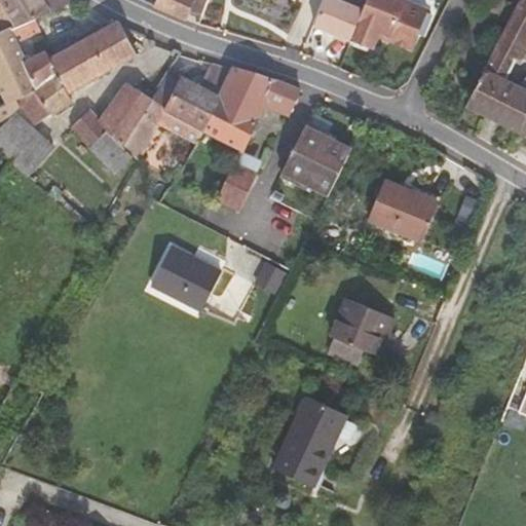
[(0,0),(0,33),(36,17),(77,0),(0,0)]
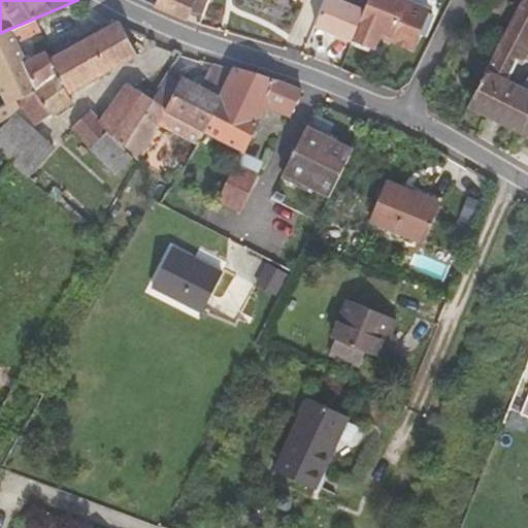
[(158,0),(156,6),(188,20),(191,11),(202,15),(206,0),(158,0)]
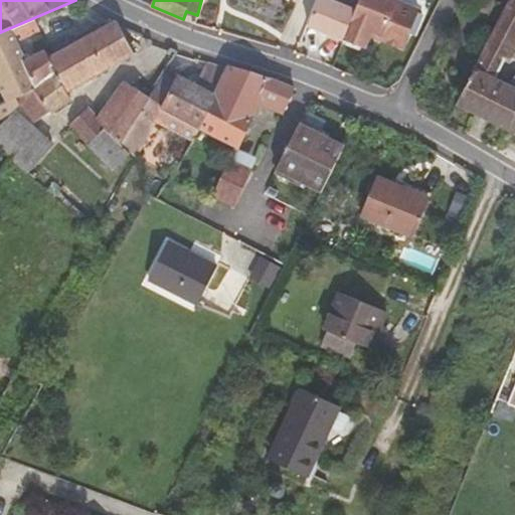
[(317,0),(306,26),(344,41),(355,12),(359,0),(317,0)]
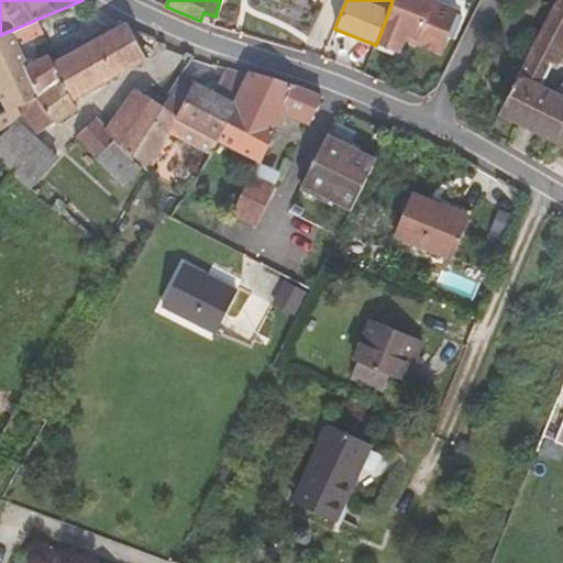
[(434,0),(393,0),(388,13),(376,45),(399,54),(405,40),(406,35),(419,41),(421,46),(437,53),(443,51),(459,12),(434,2),(434,0)]
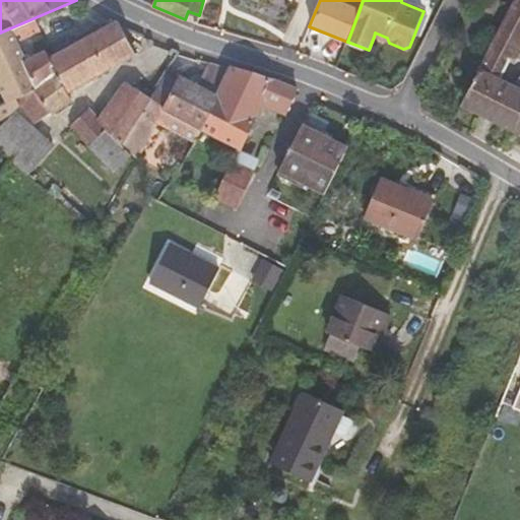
[(519,0),(514,0),(460,107),(511,132),(519,115),(519,87),(501,79),(510,62),(515,64),(519,54),(519,0)]
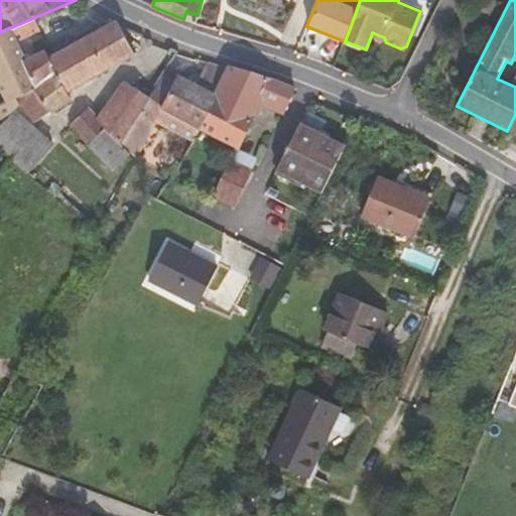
[(17,99),(23,106),(62,83),(49,57),(45,49),(27,59),(18,41),(40,30),(35,17),(0,32),(0,89),(6,103),(17,99)]
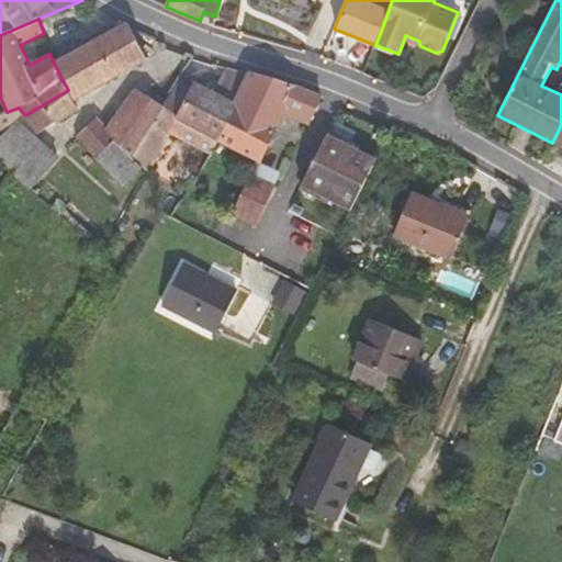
[(145,58),(132,30),(127,22),(121,25),(54,63),(68,90),(25,115),(40,133),(76,105),(72,99),(145,58)]
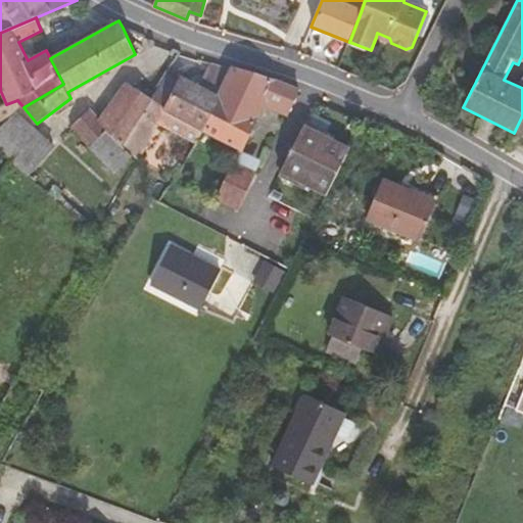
[(377,33),(376,37),(391,43),(389,38),(377,33)]
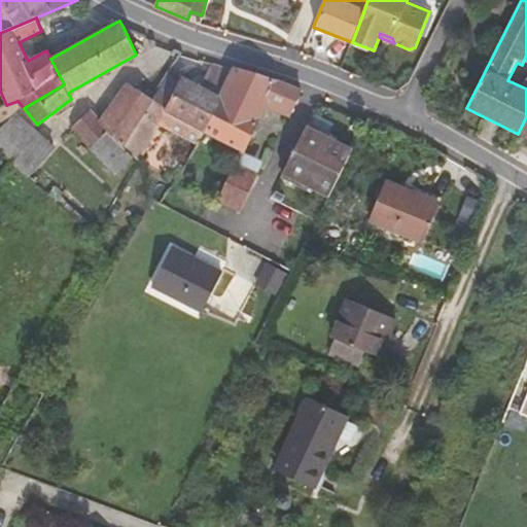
[(182,77),(180,81),(166,108),(154,100),(127,145),(141,160),(161,127),(198,146),(206,134),(231,83),(238,68),(217,62),(214,61),(201,85),(182,77)]
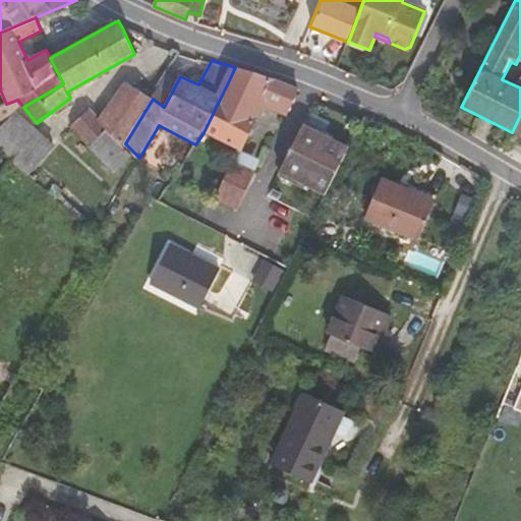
[(287,116),(298,90),(272,79),(235,67),(228,82),(204,132),(240,151),(263,106),(287,116)]
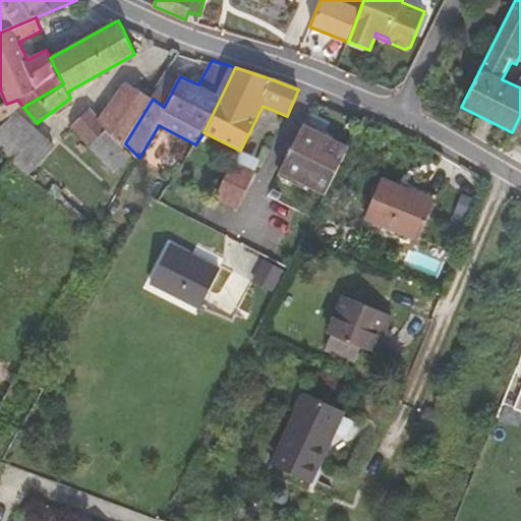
[(178,80),(167,74),(153,99),(164,107),(178,80)]
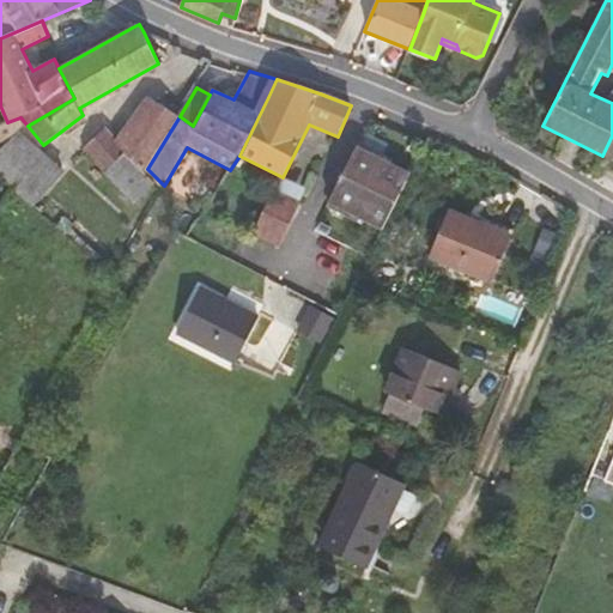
[(125,152),(107,173),(135,204),(156,184),(145,174),(147,169),(180,116),(147,97),(115,140),(125,152)]
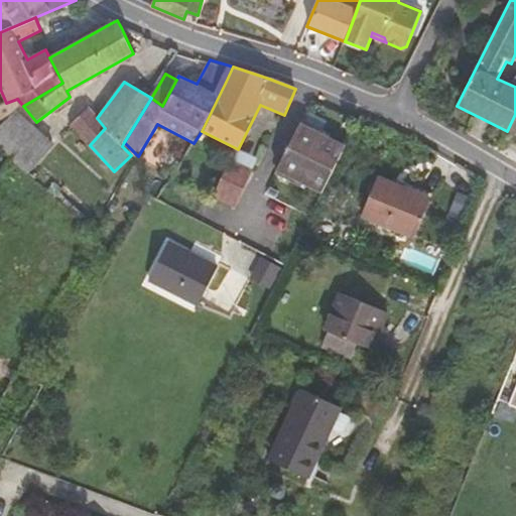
[(0,105),(0,118),(3,123),(11,116),(18,111),(23,106),(17,99),(6,103),(0,105)]
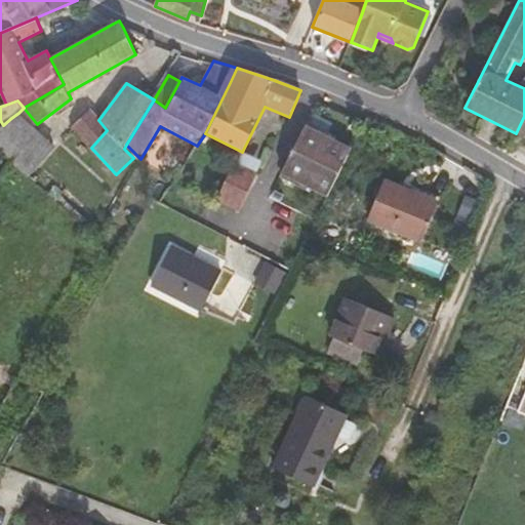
[(73,128),(91,148),(107,130),(98,120),(90,111),(73,128)]
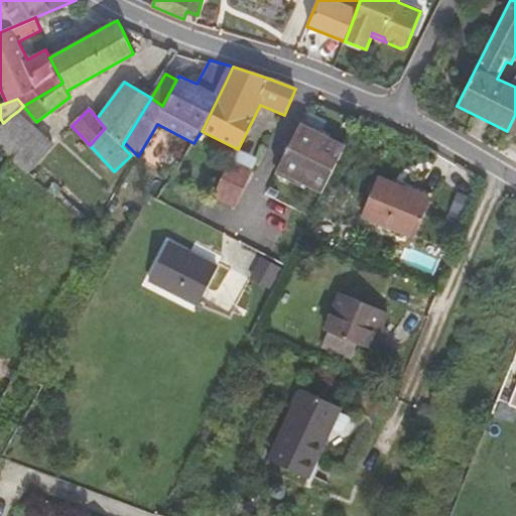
[(54,144),(18,111),(11,116),(3,123),(0,126),(0,146),(9,157),(28,174),(54,144)]
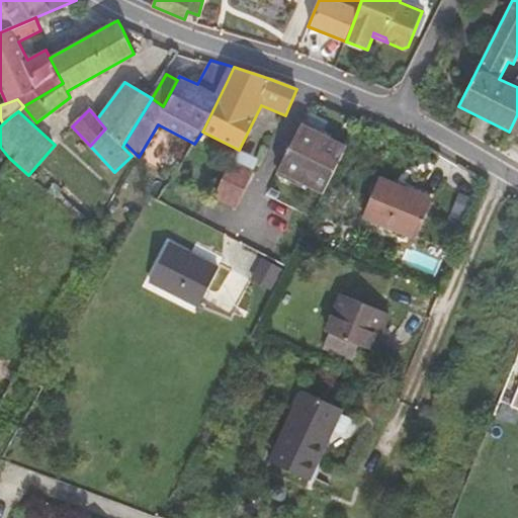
[(517,114),(509,132),(517,136),(517,114)]
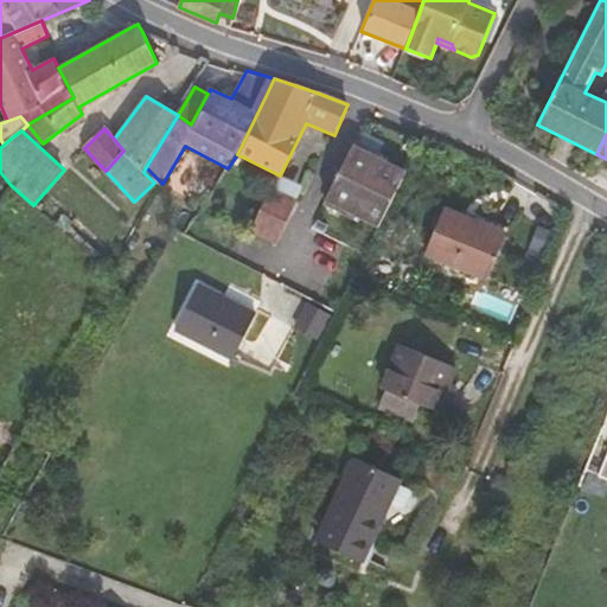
[(330,200),(381,228),(411,168),(359,142),(330,200)]
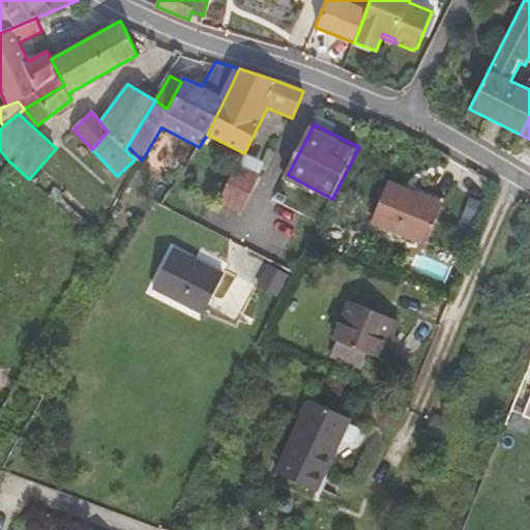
[(243,157),(223,202),(240,210),(265,163),(244,153),(243,157)]
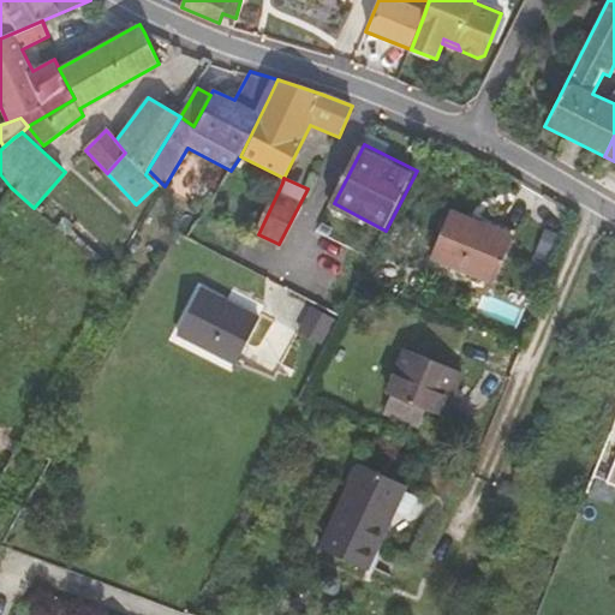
[(433,258),(495,284),(518,230),(502,222),(499,232),(452,212),(433,258)]
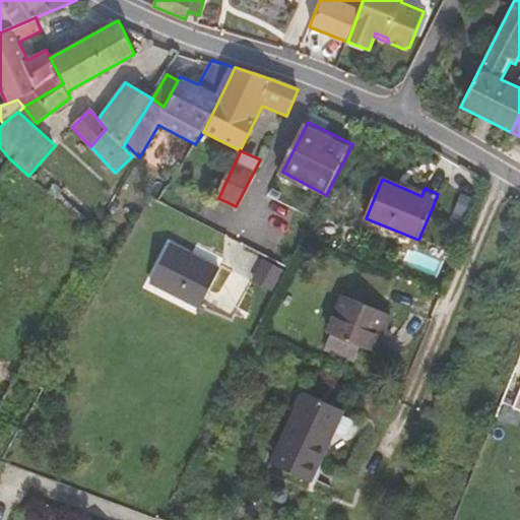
[(170,243),(150,280),(200,307),(217,273),(189,258),(190,254),(170,243)]
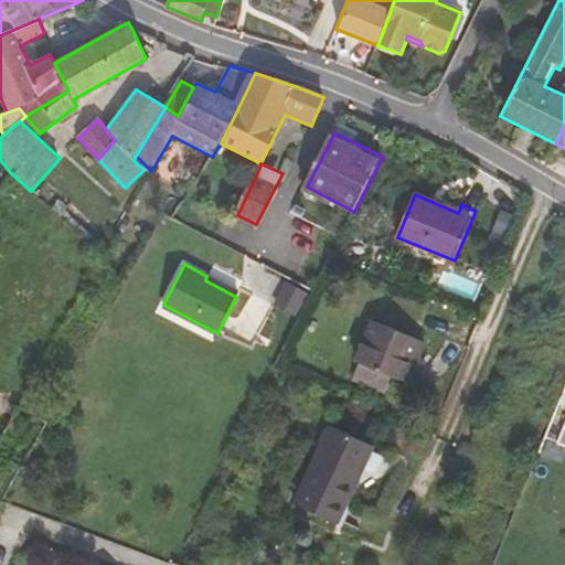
[(307,295),(286,283),(275,305),(296,316),(307,295)]
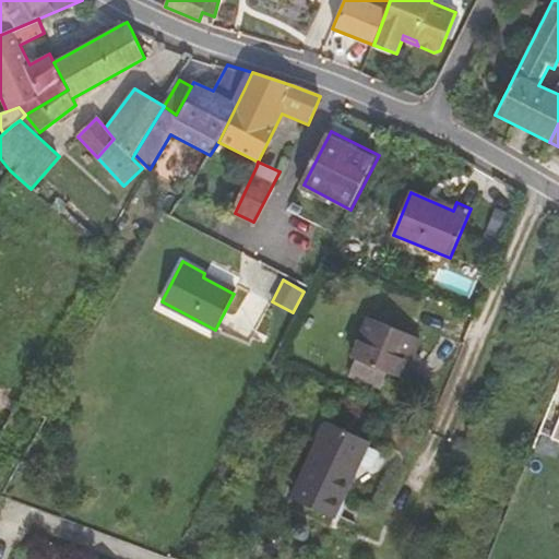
[(385,372),(396,377),(404,359),(411,361),(419,339),(369,318),(352,358),(356,360),(385,372)]
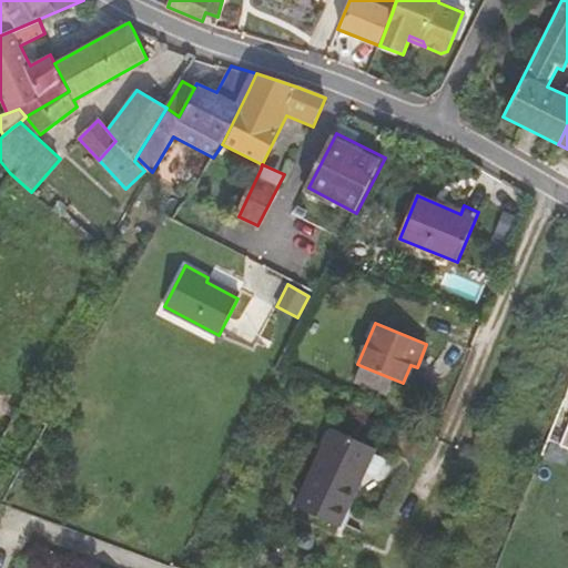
[(409,386),(417,367),(411,365),(403,383),(409,386)]
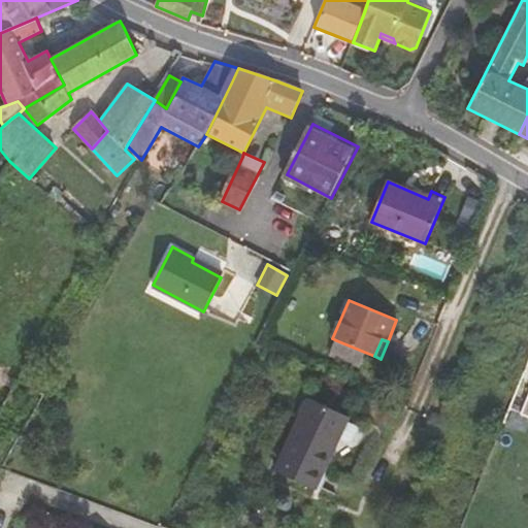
[(357,366),(364,352),(336,340),(331,354),(357,366)]
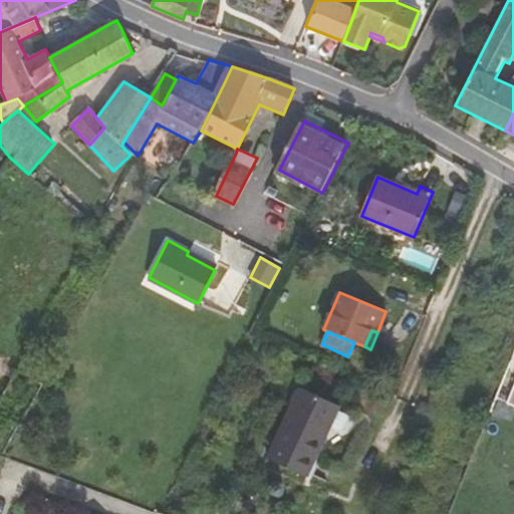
[(513,383),(503,379),(495,398),(513,405),(513,383)]
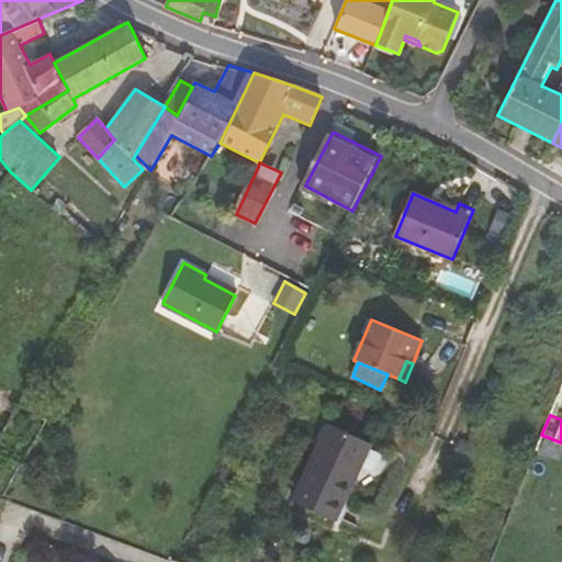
[(335,520),(353,482),(350,479),(367,442),(329,424),(292,499),(335,520)]
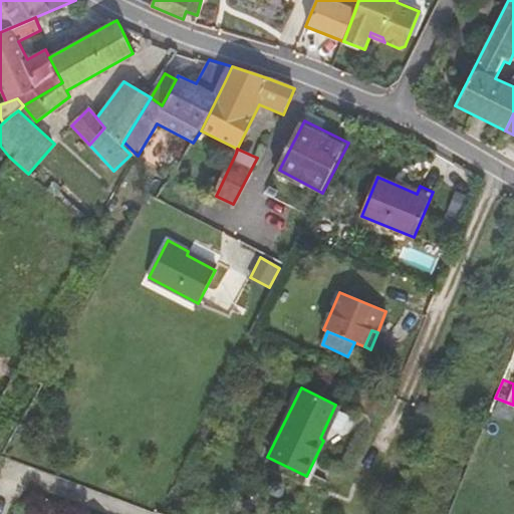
All buildings are outlined.
